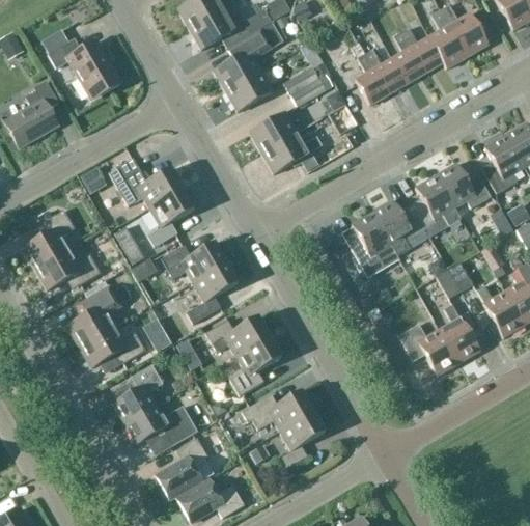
[(225,7),(234,2),(233,0),(190,0),(177,7),(190,28),(225,7)]
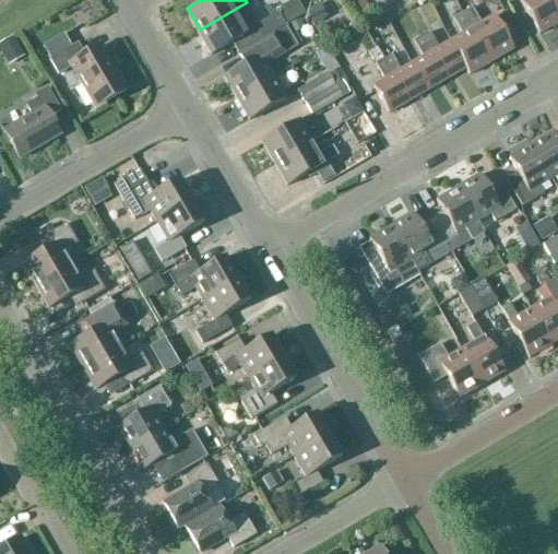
[(287,0),(293,11),(310,3),(309,0),(287,0)]
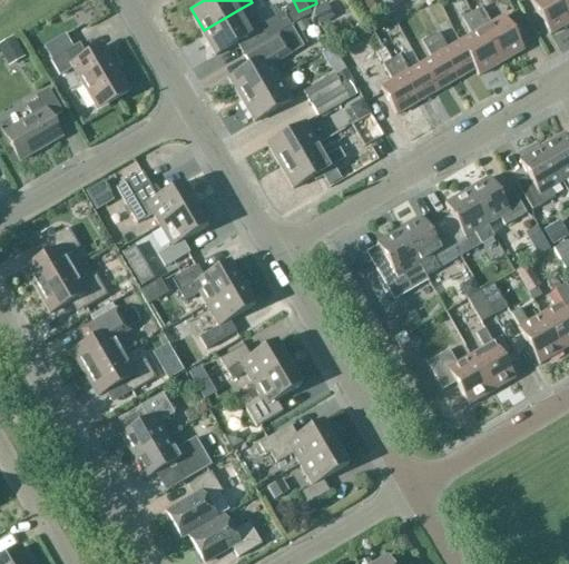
[(336,12),(330,0),(326,0),(313,8),(321,21),(336,12)]
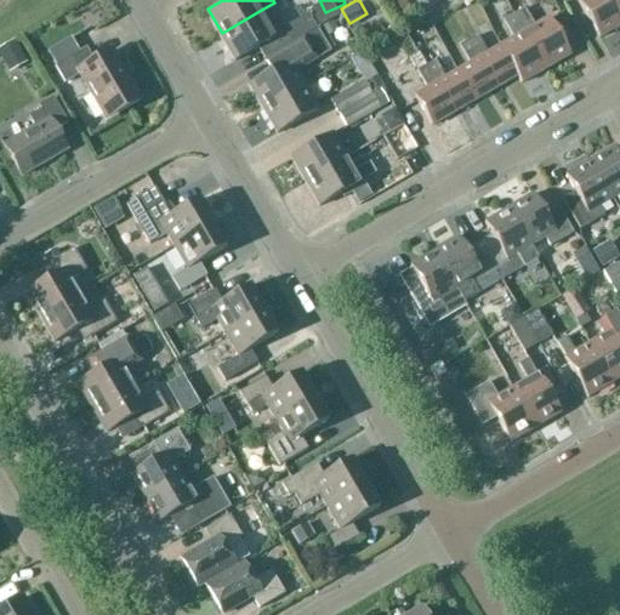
[(414,9),(408,0),(391,0),(400,17),(414,9)]
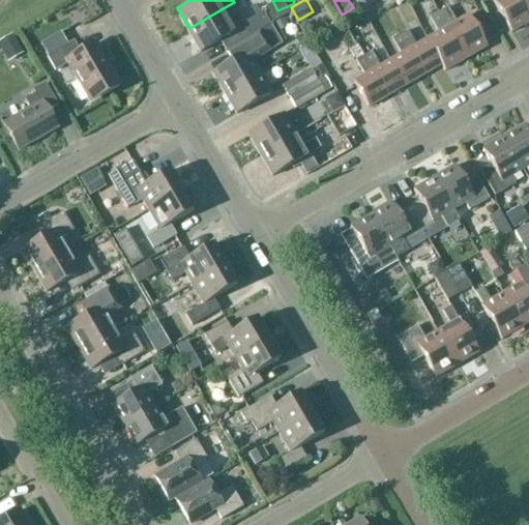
[(528,9),(523,0),(495,0),(512,29),(528,19),(528,9)]
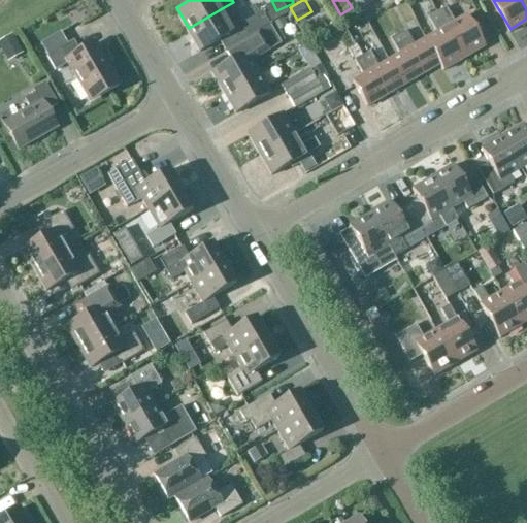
[(243,20),(233,2),(224,7),(189,28),(200,48),(236,28),(241,37),(270,21),(263,8),(243,20)]
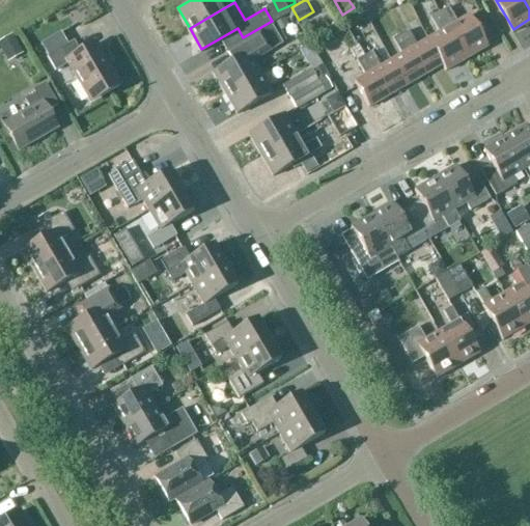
[(441,9),(468,56),(489,44),(470,12),(458,19),(450,3),(441,9)]
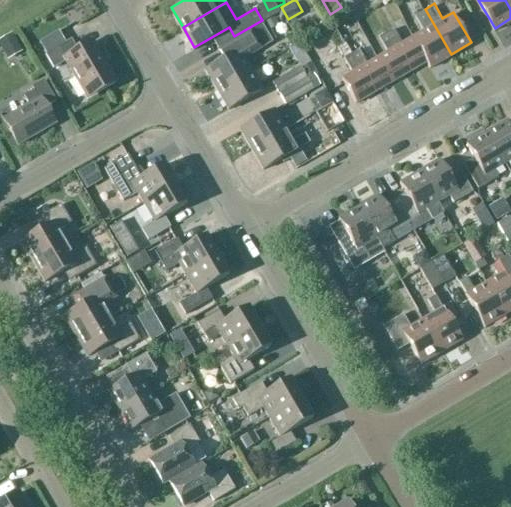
[(424,28),(413,35),(427,59),(431,65),(451,54),(425,9),(416,14),(424,28)]
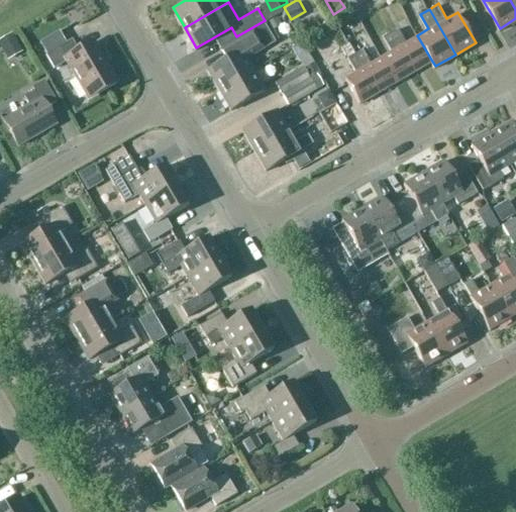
[(279,14),(270,18),(274,25),(283,21),(279,14)]
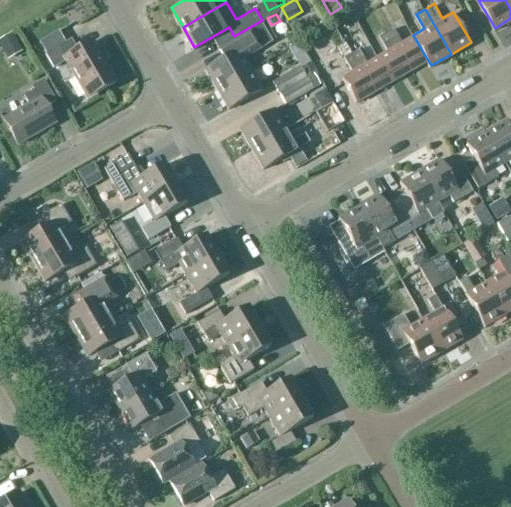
[(218,47),(224,57),(206,67),(218,87),(252,67),(245,55),(273,39),(262,21),(218,47)]
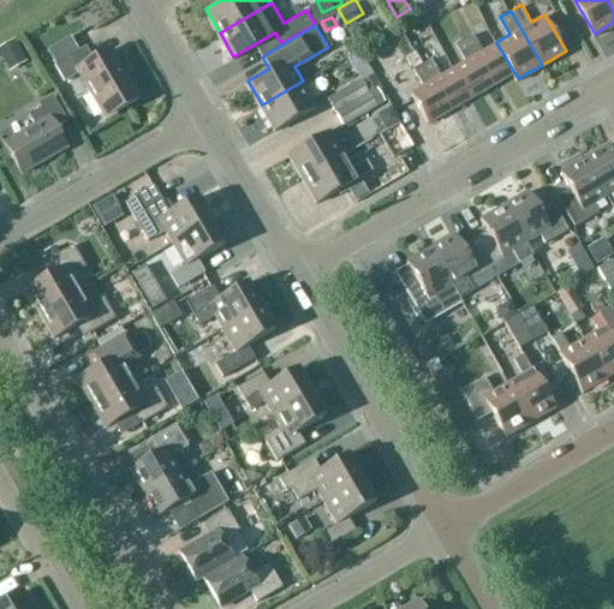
[(475,31),(465,37),(493,84),(513,71),(496,42),(484,49),(475,31)]
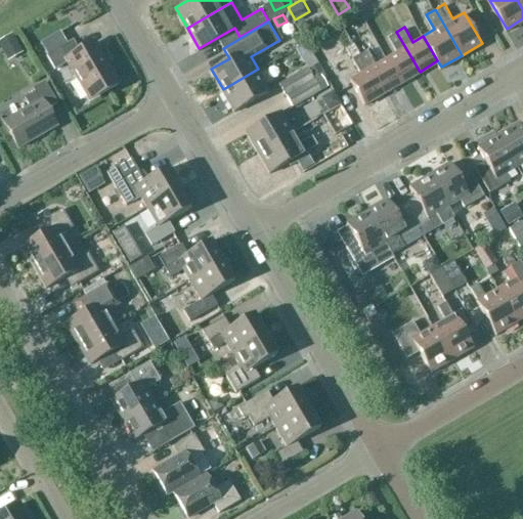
[(24,50),(12,31),(0,38),(0,44),(8,59),(24,50)]
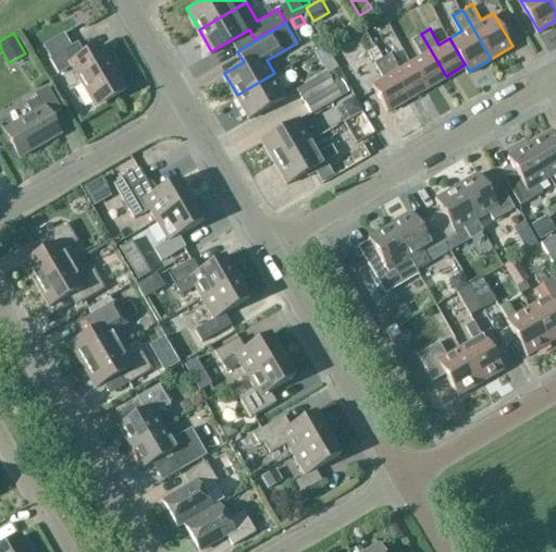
[(423,53),(411,60),(427,87),(446,76),(421,34),(414,38),(423,53)]
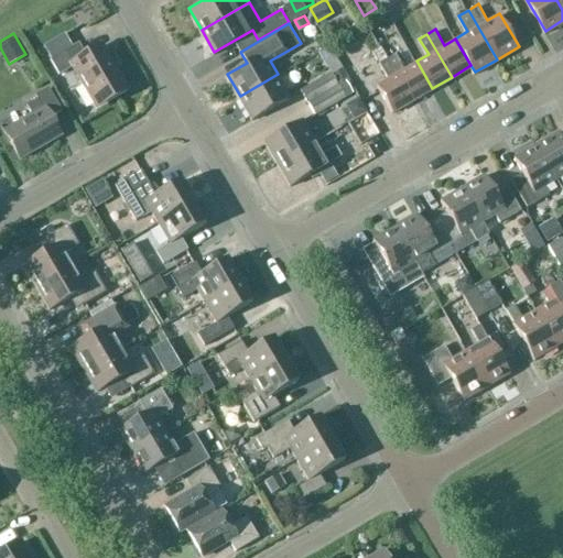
[(343,39),(332,44),(342,62),(353,56),(343,39)]
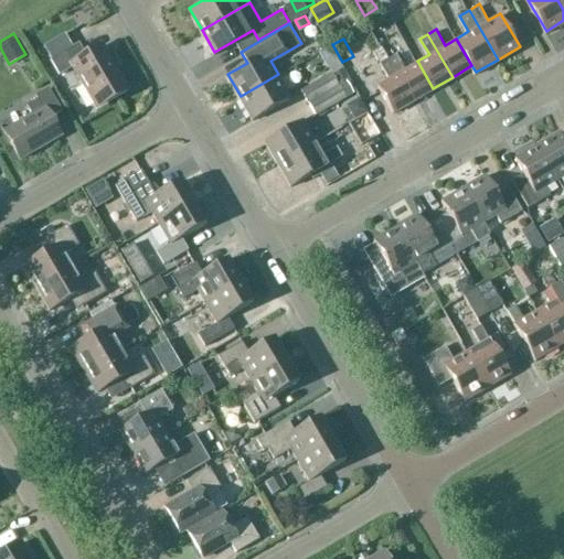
[(96,103),(128,84),(105,45),(88,55),(80,40),(51,56),(60,72),(74,64),(96,103)]
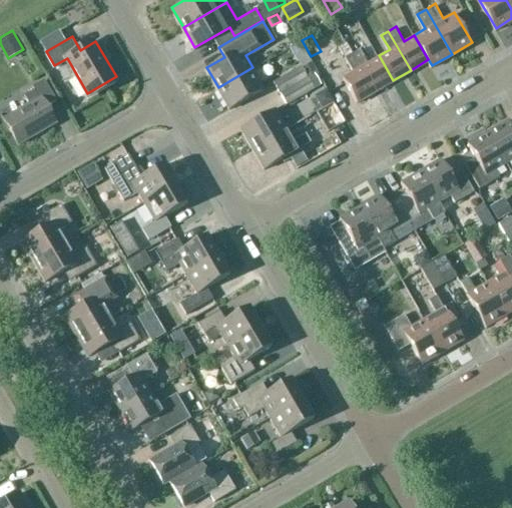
[(346,40),(339,44),(346,55),(353,51),(346,40)]
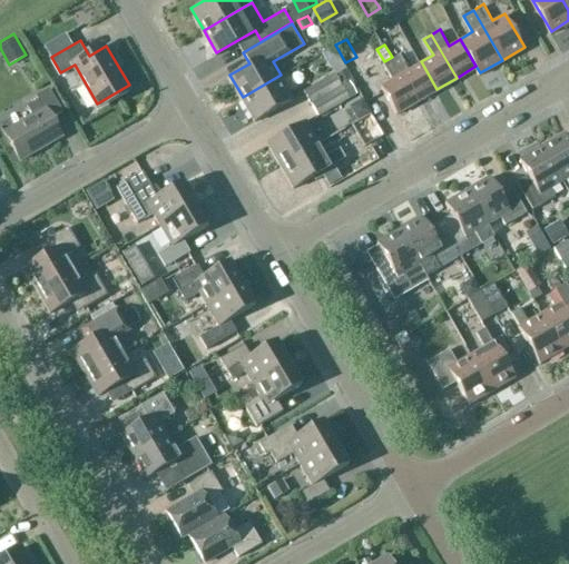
[(401,51),(392,57),(418,100),(437,89),(421,61),(410,68),(401,51)]
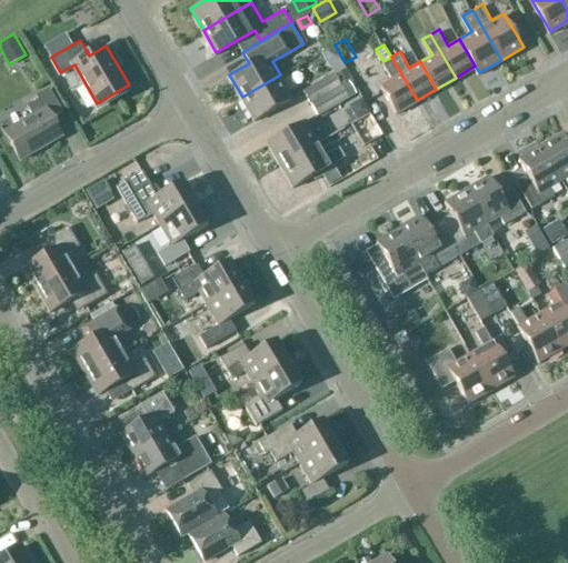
[(417,100),(391,57),(384,61),(392,78),(381,84),(397,111),(417,100)]
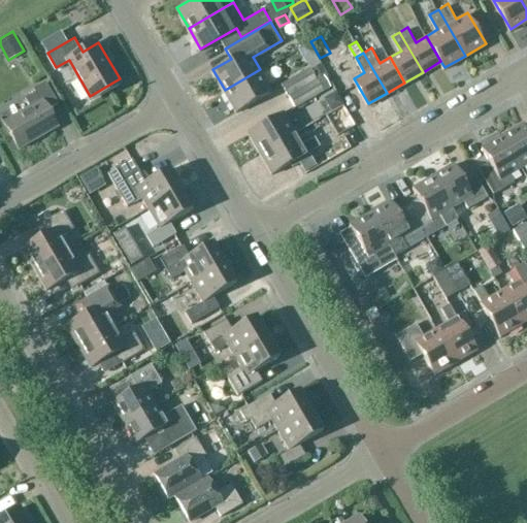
[(289,93),(318,76),(310,65),(283,83),(289,93)]
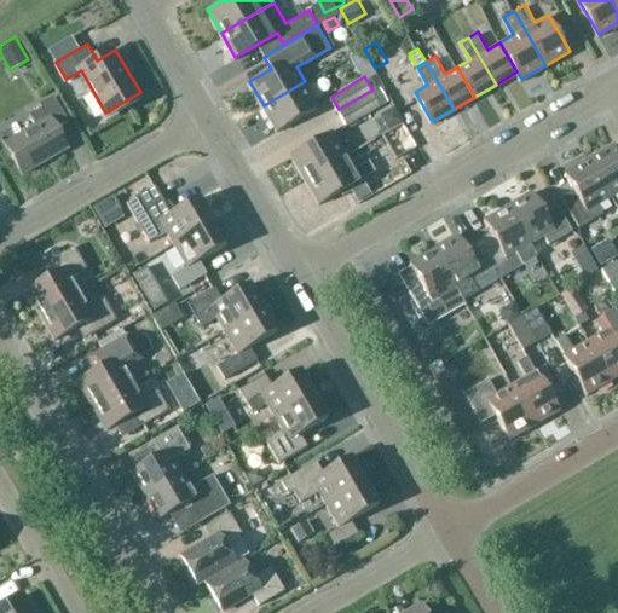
[(305,81),(264,105),(277,129),(319,105),(305,81)]
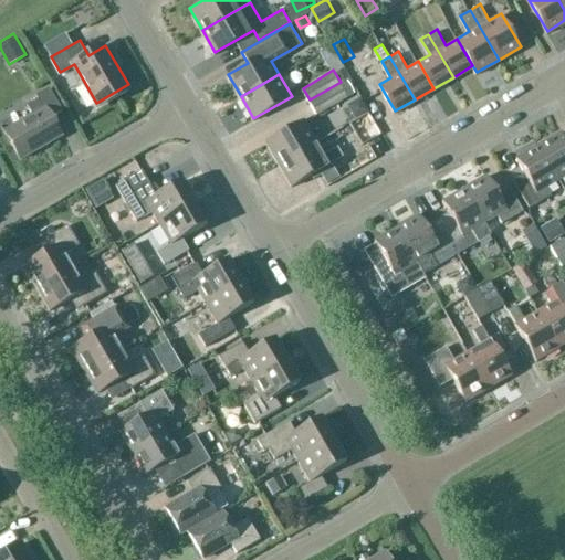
[(347,78),(341,83),(310,101),(316,113),(354,91),(347,78)]
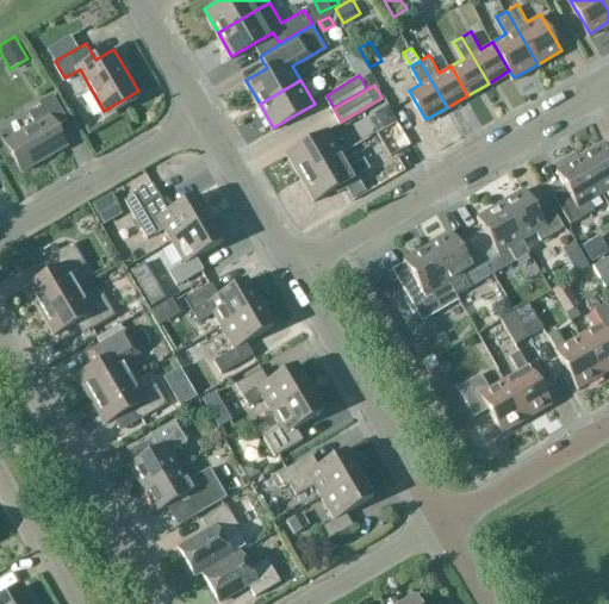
[(56,124),(68,117),(54,92),(39,100),(42,104),(30,111),(36,122),(6,139),(23,168),(67,143),(56,124)]
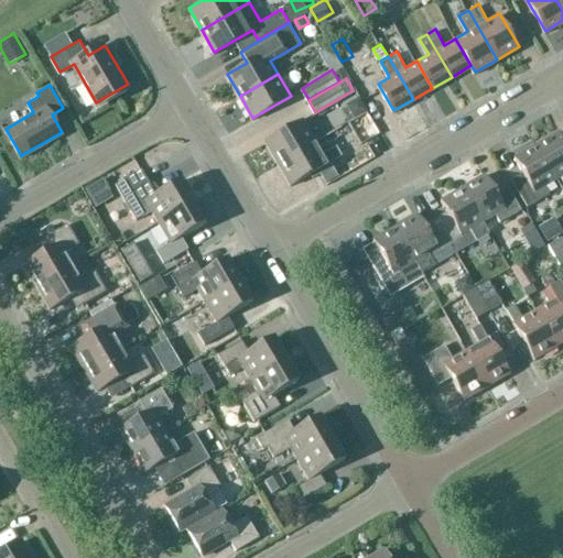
[(367,108),(359,96),(346,104),(354,116),(367,108)]
